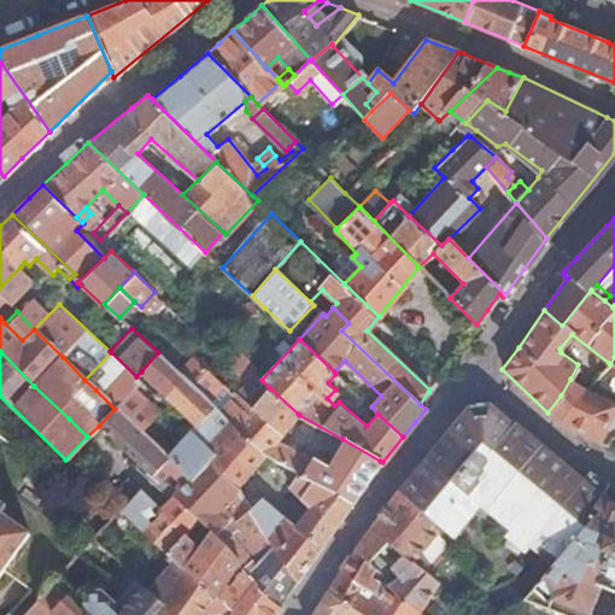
[(85,380),(95,390),(115,409),(133,390),(140,380),(136,376),(111,352),(85,380)]
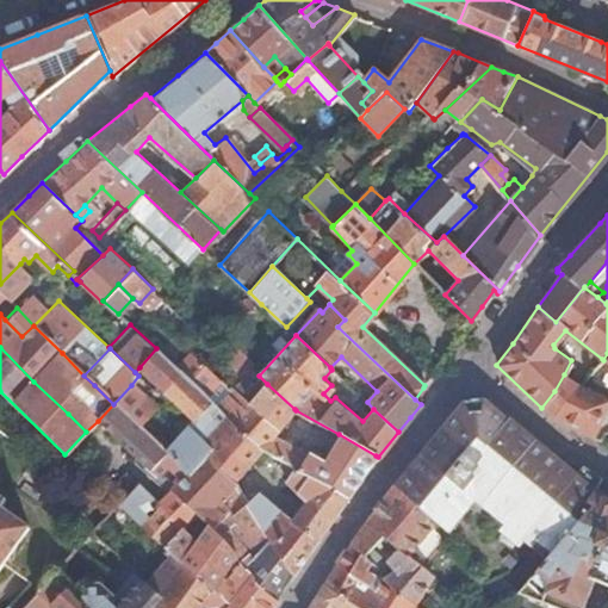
[(175,366),(156,348),(140,367),(162,389),(179,370),(175,366)]
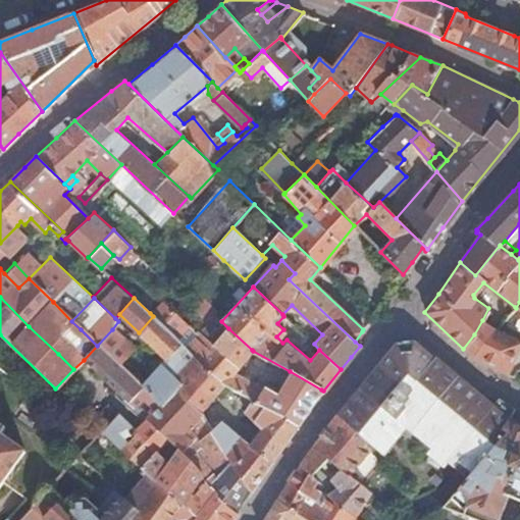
[(162,299),(150,313),(153,316),(174,335),(188,321),(162,299)]
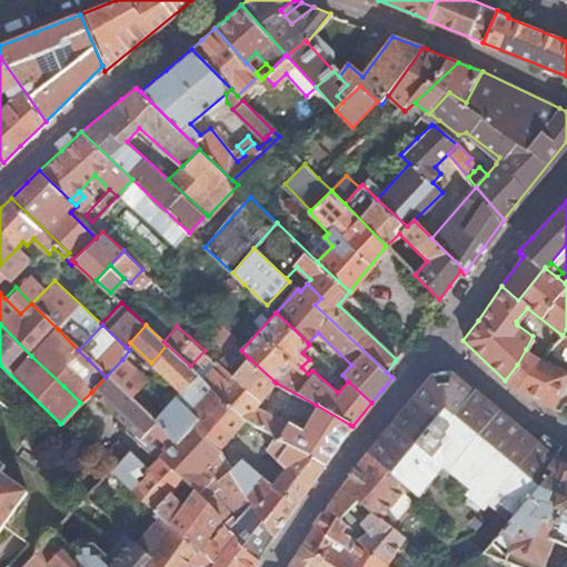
[(167,345),(151,362),(180,390),(177,395),(150,420),(172,443),(199,416),(219,449),(244,419),(197,375),(198,372),(190,366),(167,345)]
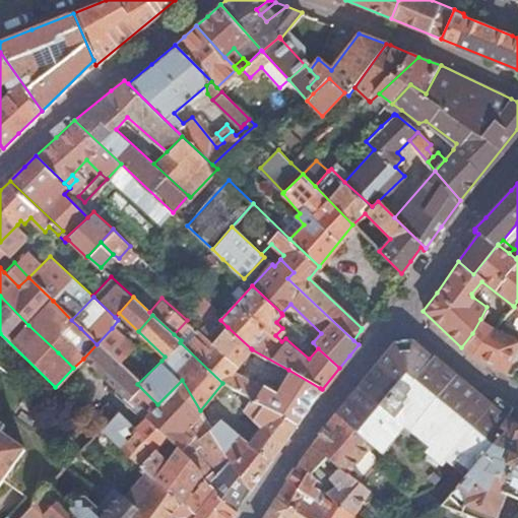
[(472,333),(461,347),(471,357),(508,374),(511,368),(517,365),(517,338),(492,327),(480,319),(472,333)]
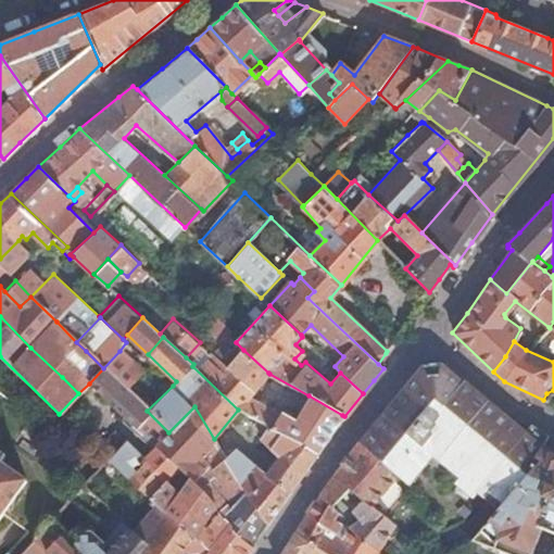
[(227,366),(200,342),(186,357),(193,364),(192,366),(238,410),(254,417),(262,402),(250,394),(227,367),(227,366)]
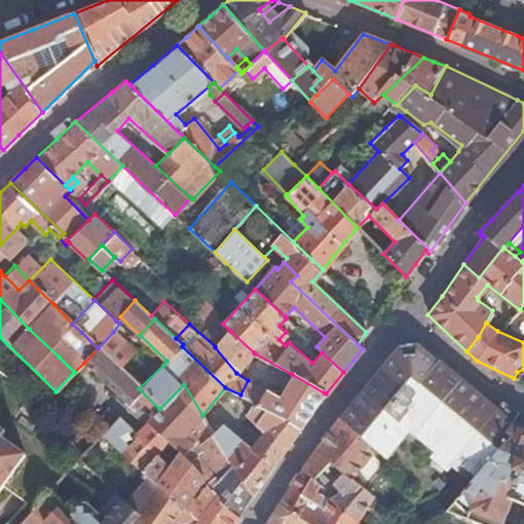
[(254,352),(230,331),(215,347),(236,373),(255,353),(254,352)]
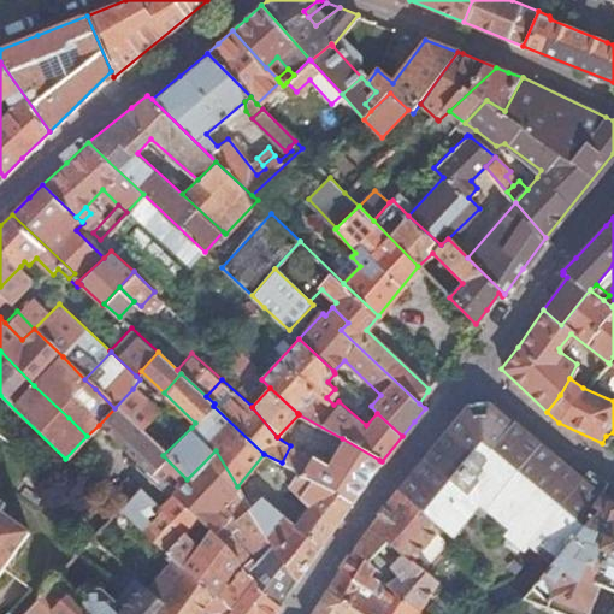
[(133,389),(114,408),(124,418),(143,397),(133,389)]
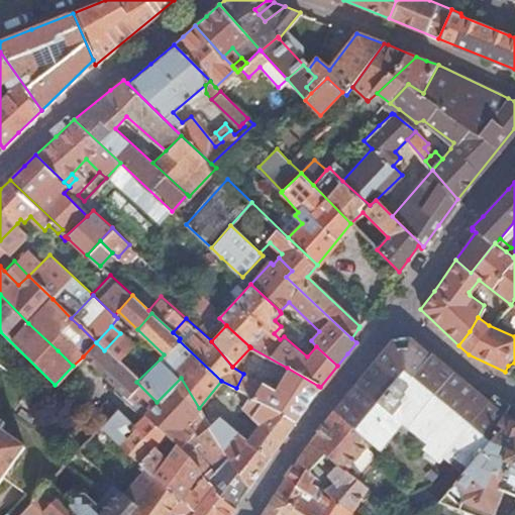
[(120,333),(104,350),(117,363),(133,345),(120,333)]
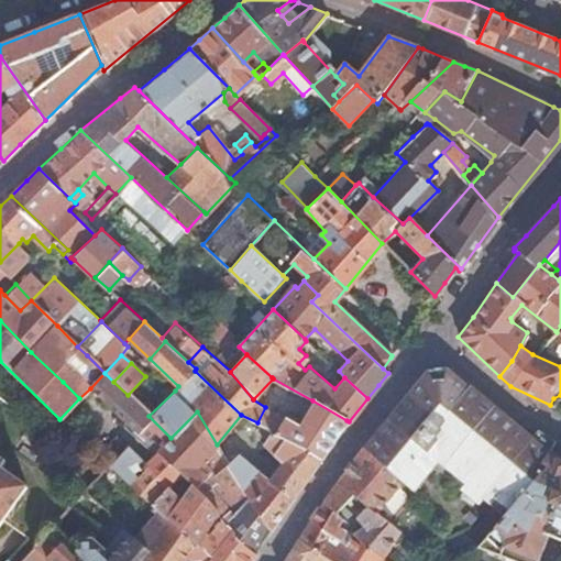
[(494,485),(516,503),(547,468),(541,462),(547,452),(554,441),(536,429),(529,437),(469,384),(466,386),(443,367),(426,367),(417,380),(362,447),(399,483),(424,453),(430,460),(442,444),(476,472),(494,485)]
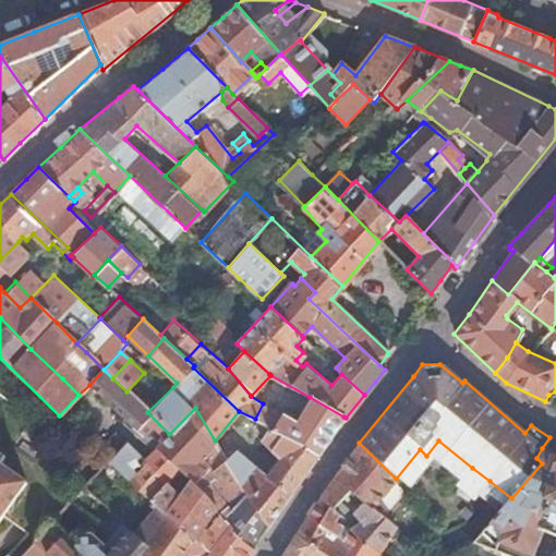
[(169,434),(147,412),(127,391),(112,378),(104,370),(89,385),(127,415),(124,418),(157,451),(147,462),(127,442),(108,461),(156,506),(192,539),(193,538),(214,555),(246,555),(251,551),(258,538),(266,526),(225,460),(218,450),(213,440),(215,440),(195,408),(169,434)]
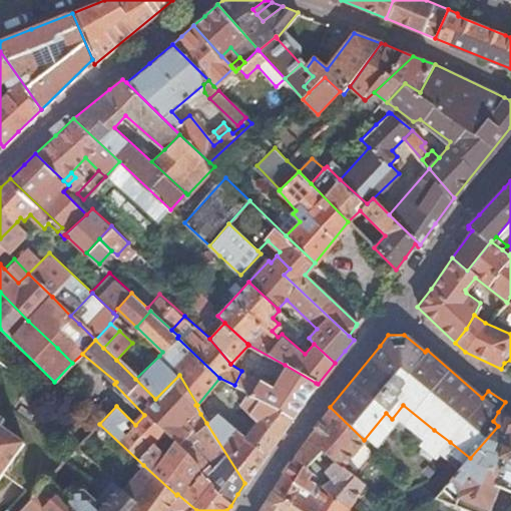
[(316,383),(285,365),(274,385),(259,377),(257,379),(248,393),(292,417),(316,383)]
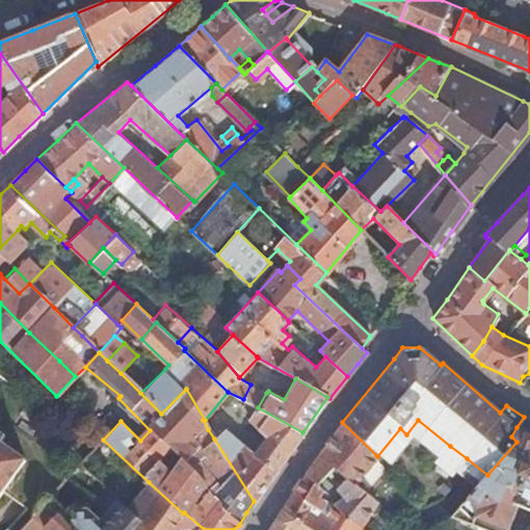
[(250,385),(243,399),(254,405),(258,407),(266,393),(250,385)]
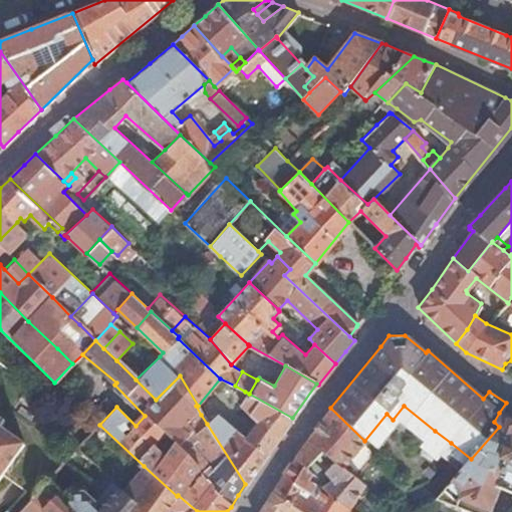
[(281,433),(292,418),(249,394),(245,392),(241,397),(244,400),(240,406),(259,423),(248,437),(218,415),(215,417),(207,424),(226,454),(245,484),(281,433)]
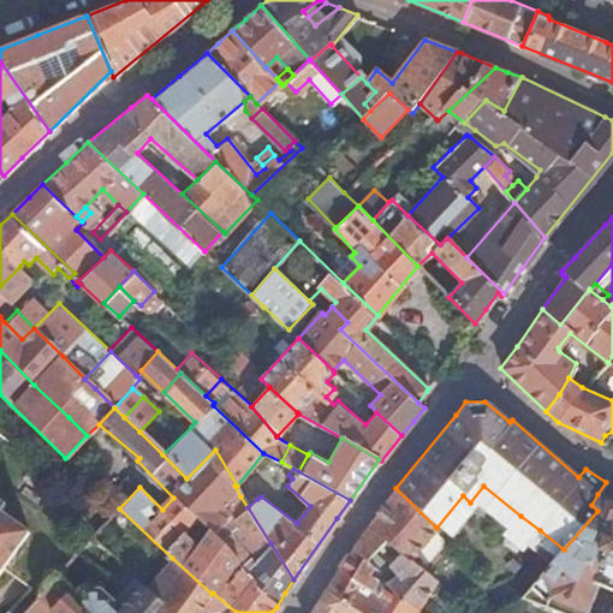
[(375,516),(352,547),(373,570),(381,560),(393,547),(399,553),(387,565),(391,567),(386,573),(391,577),(386,583),(417,608),(435,583),(408,558),(436,528),(396,488),(375,516)]
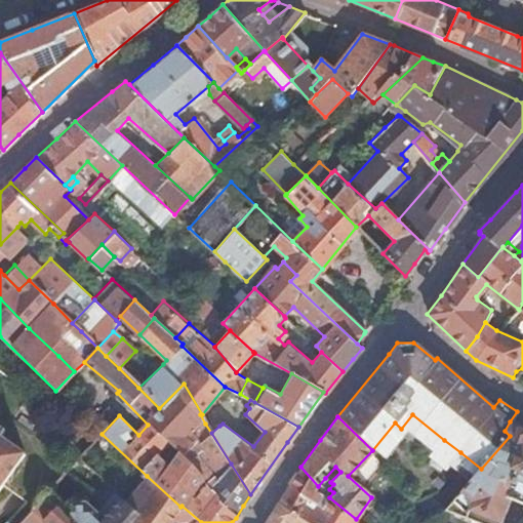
[(211,418),(205,424),(211,433),(219,426),(211,418)]
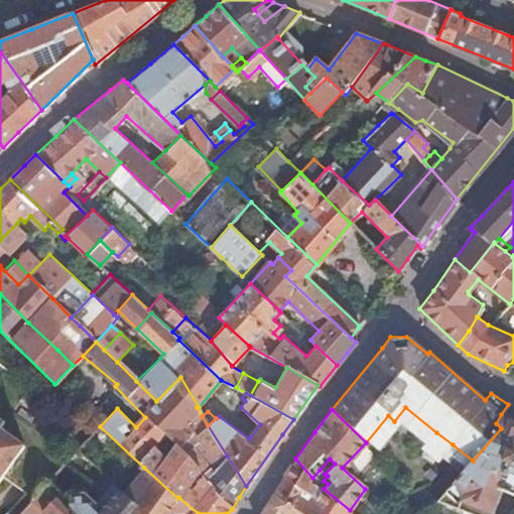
[(440,496),(478,513),(490,513),(501,490),(513,458),(513,419),(501,414),(496,423),(501,428),(473,461),(462,473),(442,495),(440,496)]
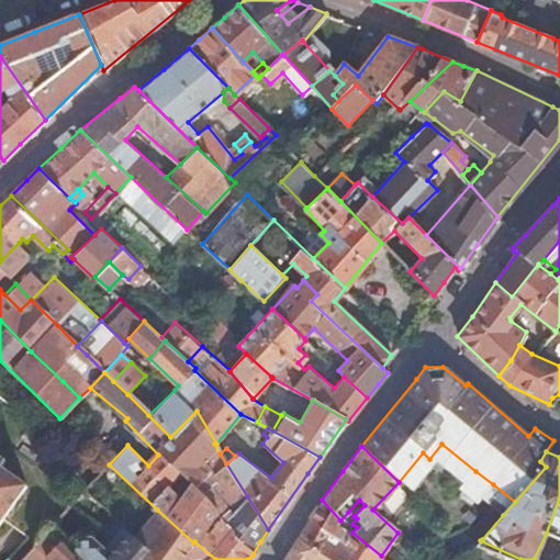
[(423,452),(399,482),(405,489),(429,459),(423,452)]
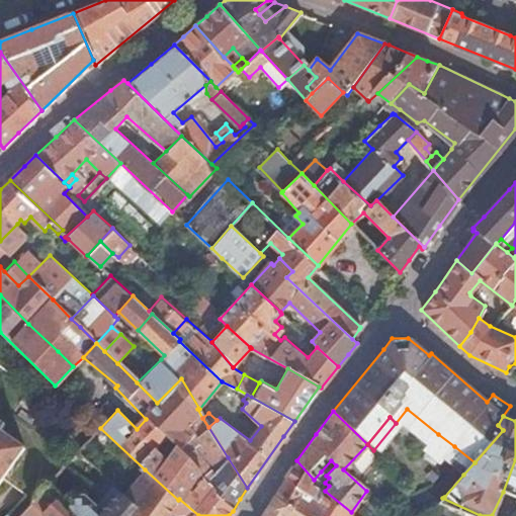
[(0,479),(23,446),(1,431),(5,425),(0,421),(0,479)]
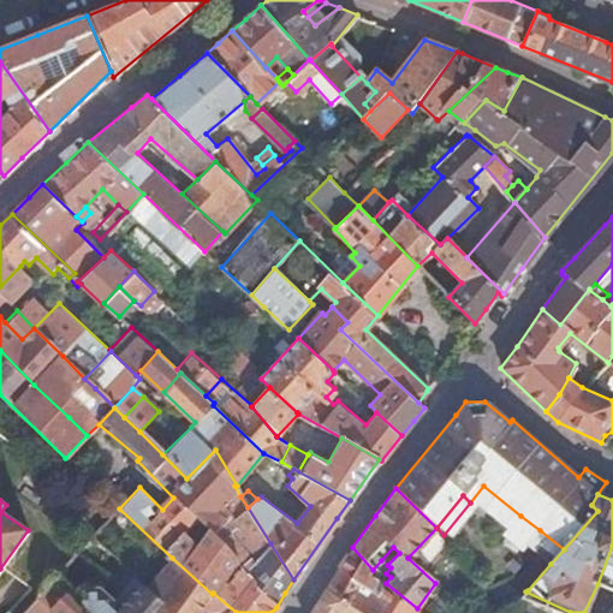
[(540,530),(521,516),(512,525),(531,541),(540,530)]
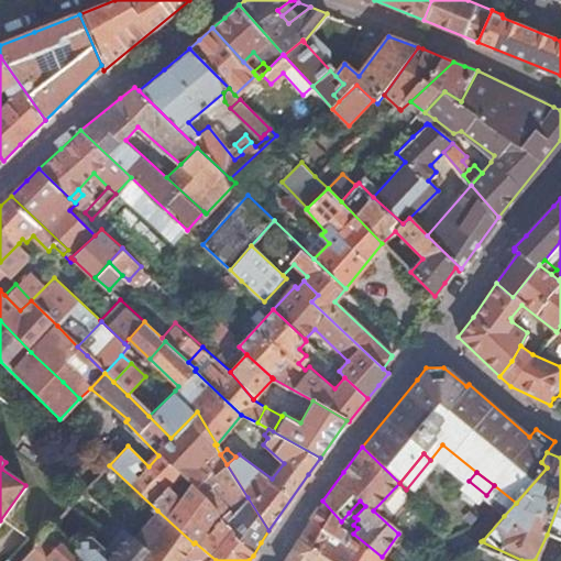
[(84,490),(45,526),(83,560),(141,560),(149,551),(134,537),(130,532),(109,557),(88,537),(111,515),(84,490)]
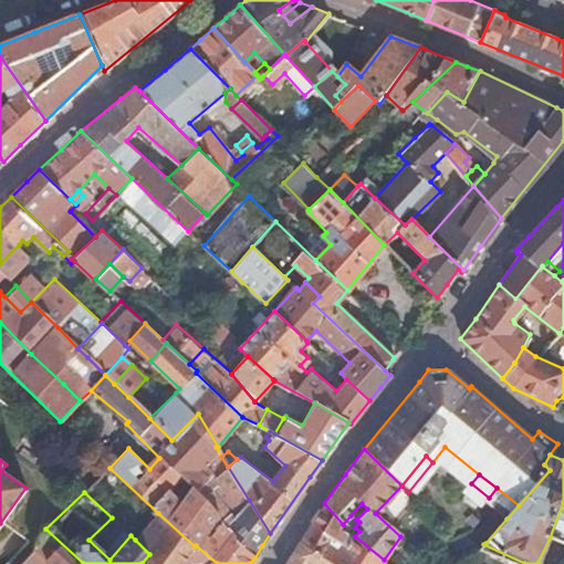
[(563,502),(550,538),(556,541),(563,544),(563,542),(563,502)]
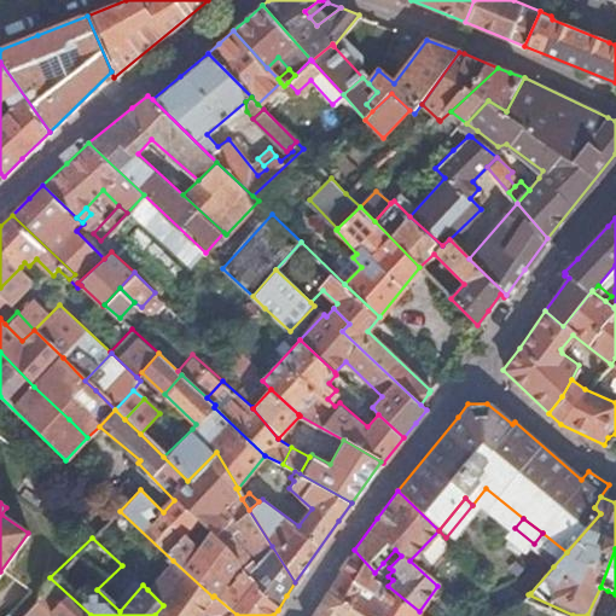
[(341,570),(329,590),(356,610),(366,615),(416,615),(419,611),(388,586),(379,597),(372,592),(382,579),(375,573),(354,550),(341,570)]
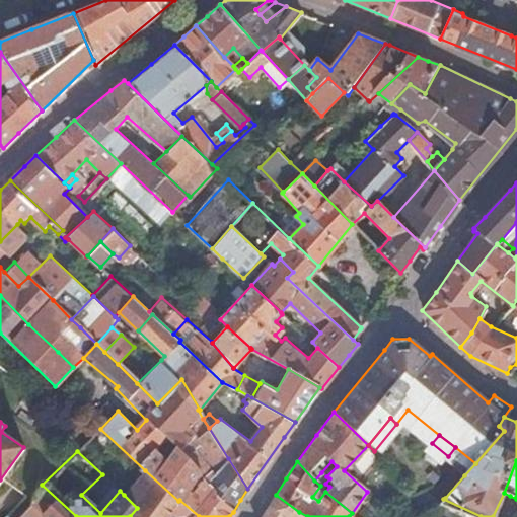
[(331,461),(321,472),(326,476),(337,466),(331,461)]
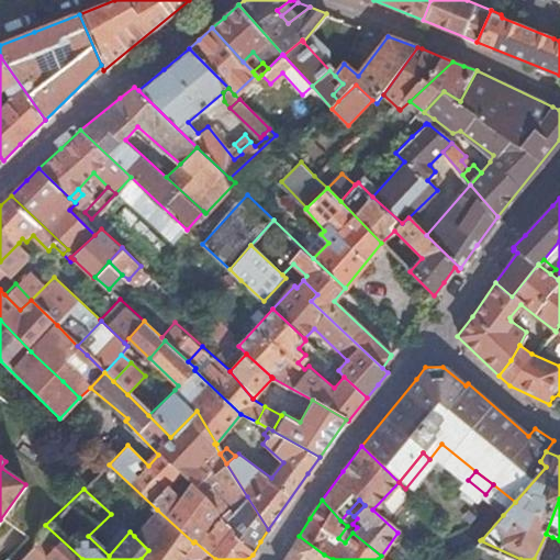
[(193,542),(157,510),(134,536),(148,550),(141,559),(182,559),(187,555),(192,559),(215,559),(204,550),(194,541),(193,542)]
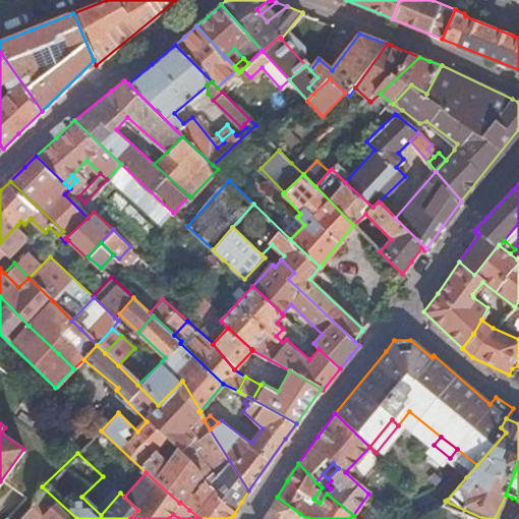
[(76,518),(42,486),(11,518),(42,518),(45,516),(47,518),(76,518)]
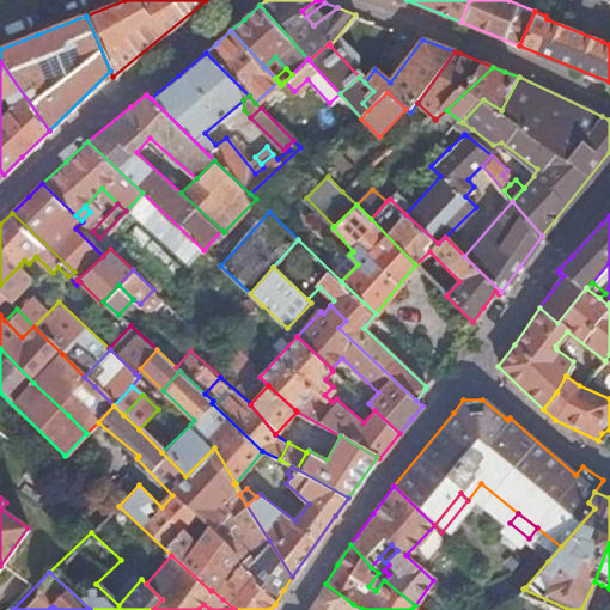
[(363,609),(353,604),(325,584),(316,599),(309,609),(363,609)]
